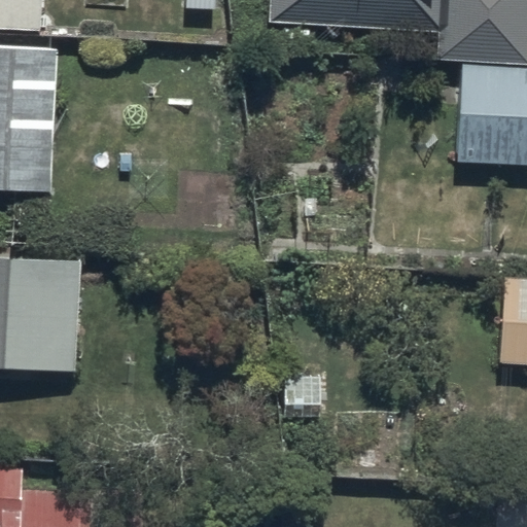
[(0,0),(0,29),(40,31),(41,0),(0,0)]
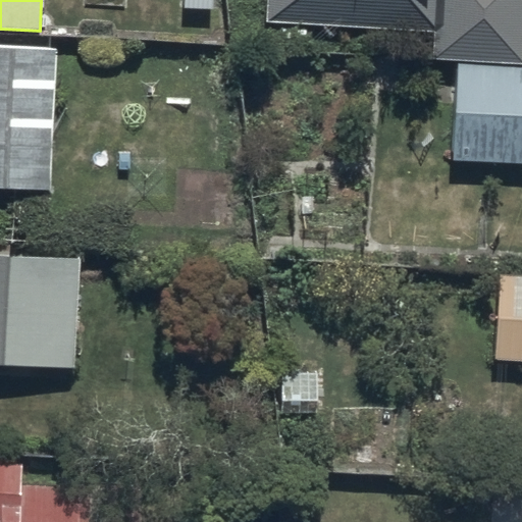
[(521,0),(268,0),(268,20),(431,27),(430,59),(521,62),(521,0)]
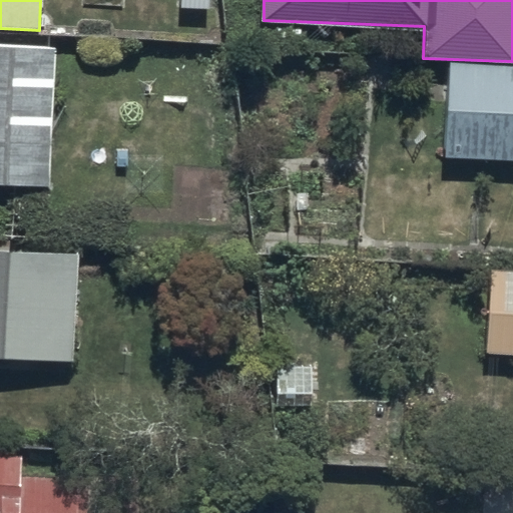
[(0,46),(0,183),(48,185),(54,48),(0,46)]
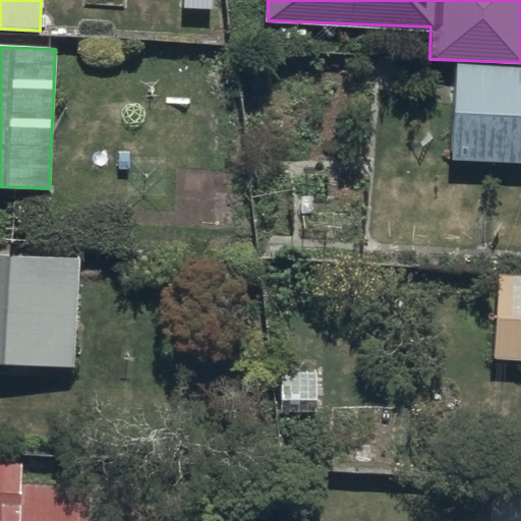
[(520,68),(452,67),(450,160),(520,161),(520,68)]
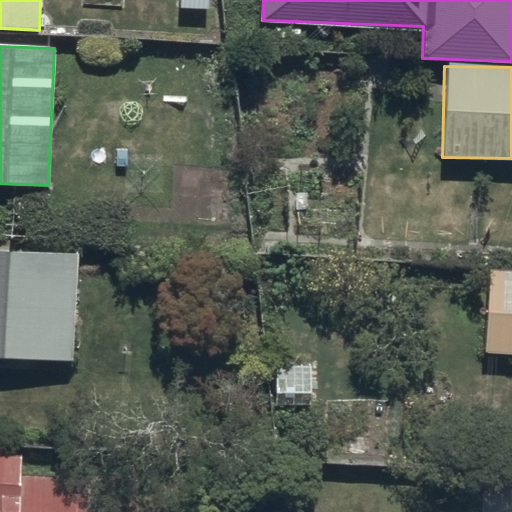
[(0,248),(0,356),(73,359),(77,251),(0,248)]
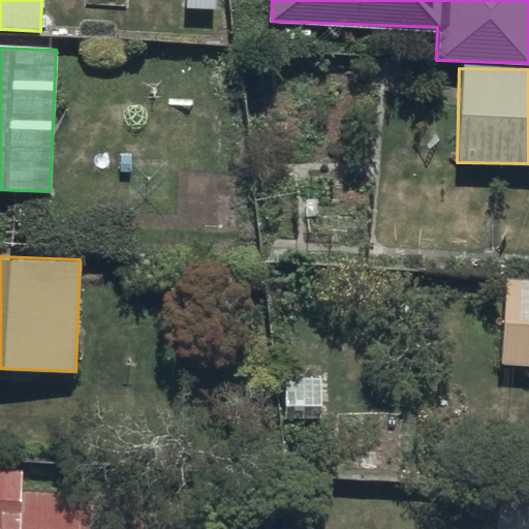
[(528,285),(505,285),(503,364),(528,364),(528,285)]
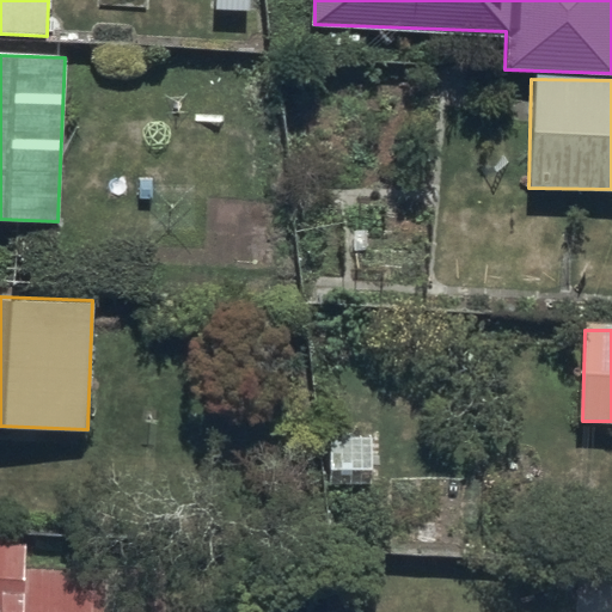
[(0,534),(0,607),(0,611),(163,611),(165,575),(28,567),(29,537),(0,534)]
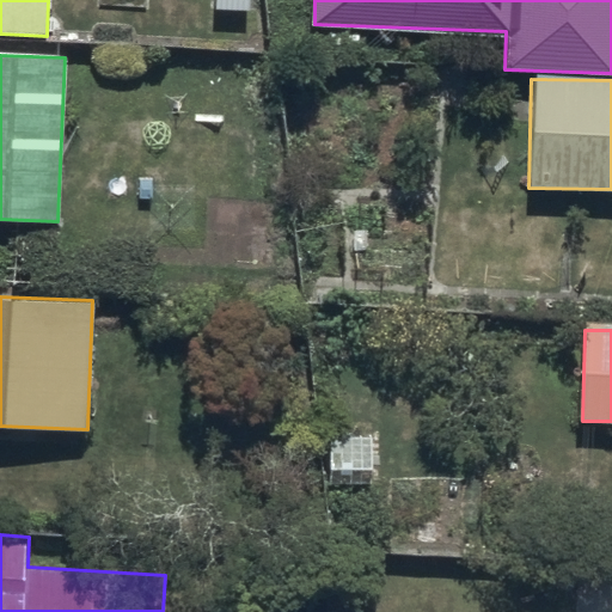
All buildings are outlined.
